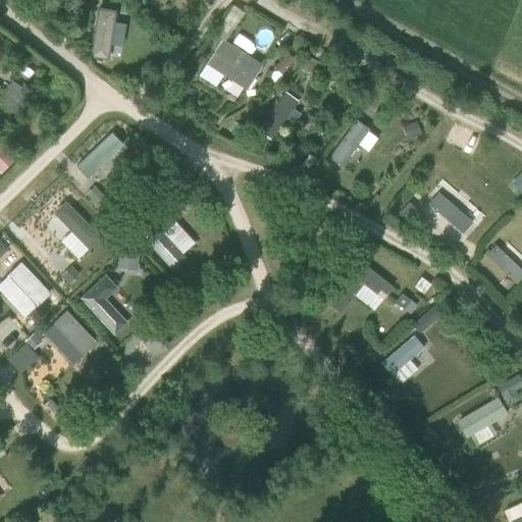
[(109,52),(115,8),(99,6),(93,50),(109,52)]
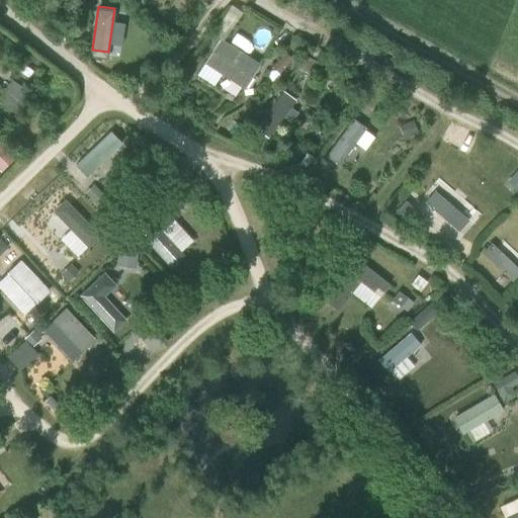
[(231,42),(219,36),(204,64),(249,87),(263,63),(245,53),(251,42),(235,33),(231,42)]
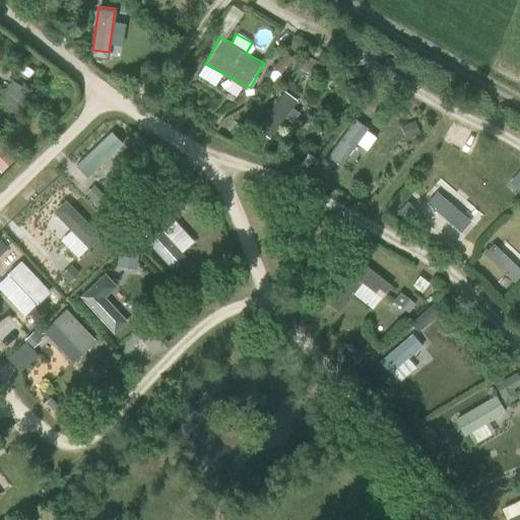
[(285,53),(278,61),(286,68),(293,60),(285,53)]
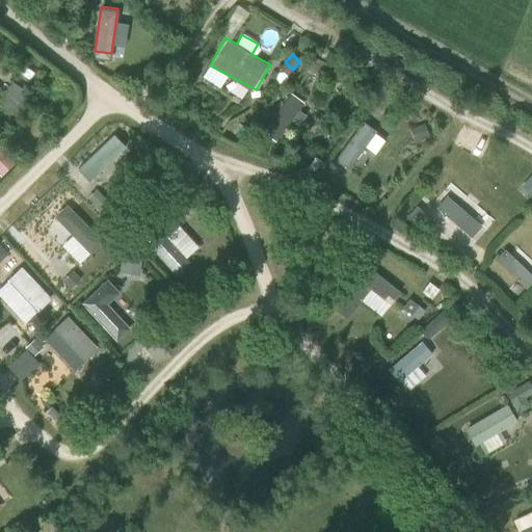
[(11,80),(0,97),(0,105),(15,115),(30,92),(11,80)]
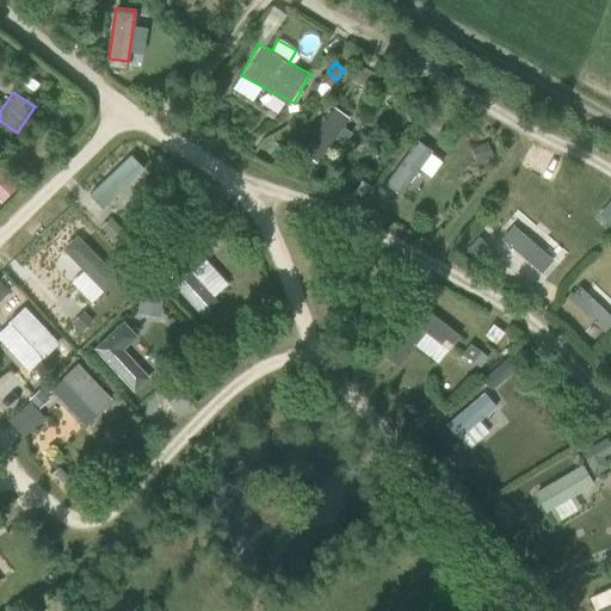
[(331,105),(303,153),(327,166),(355,119),(331,105)]
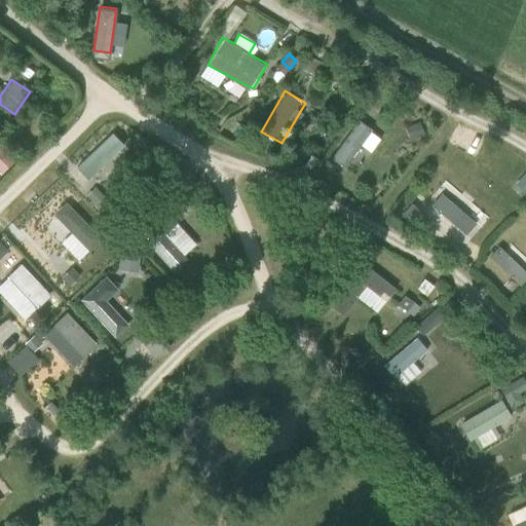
[(333,155),(355,173),(383,138),(361,120),(333,155)]
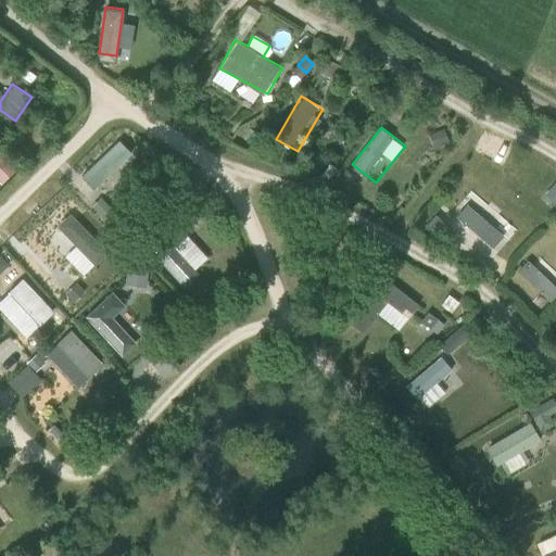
[(442,131),(430,136),(434,147),(445,142),(442,131)]
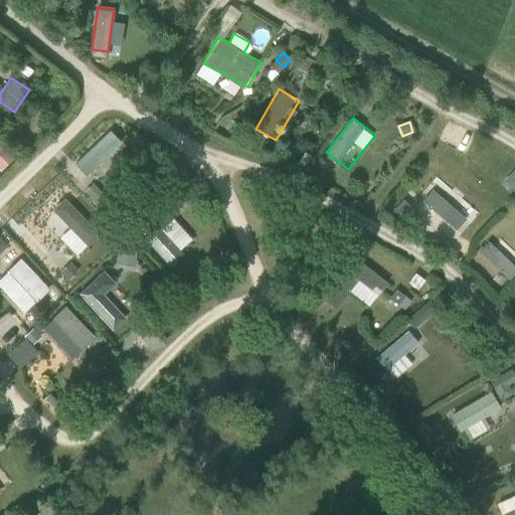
[(109,128),(75,164),(95,182),(129,147),(109,128)]
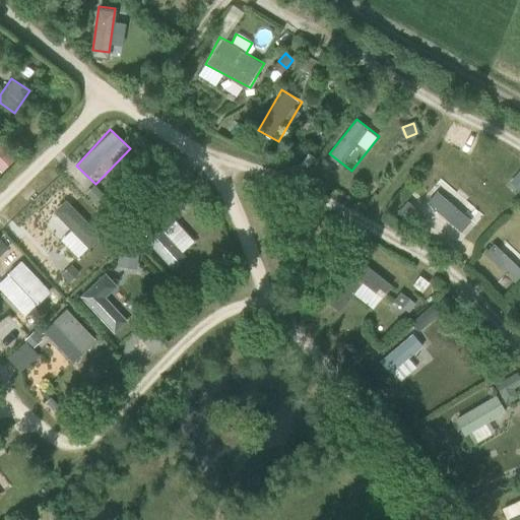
[(0,170),(2,172),(15,157),(0,143),(0,170)]
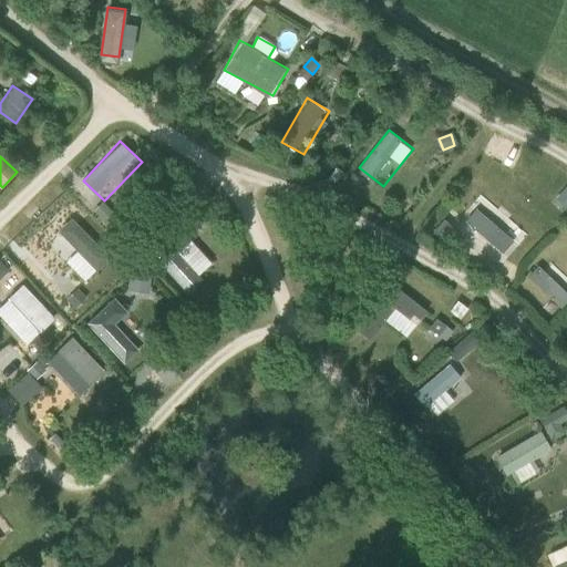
[(566,186),(556,199),(566,209),(566,186)]
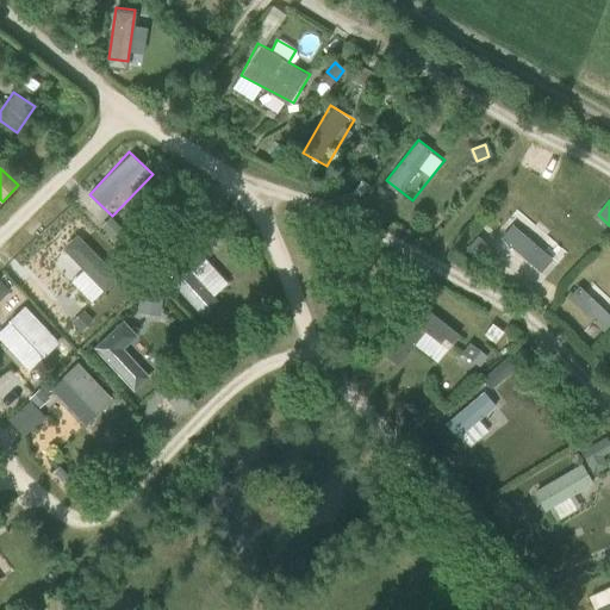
[(514,224),(502,240),(545,269),(556,253),(514,224)]
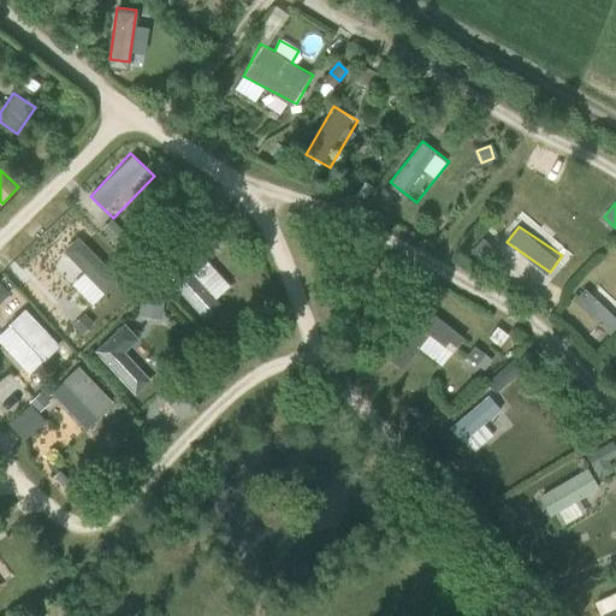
[(119,230),(110,240),(118,249),(129,240),(119,230)]
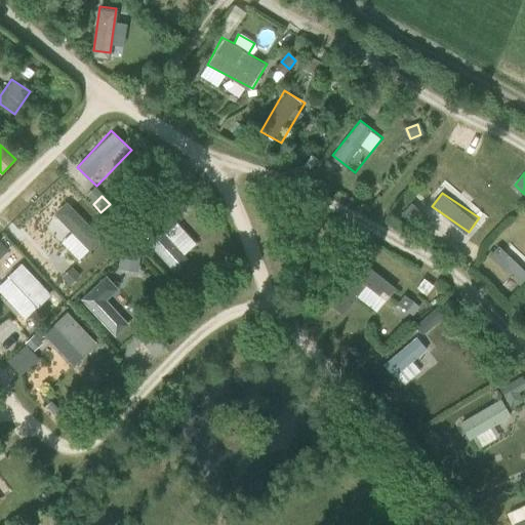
[(89,250),(103,238),(68,200),(54,212),(89,250)]
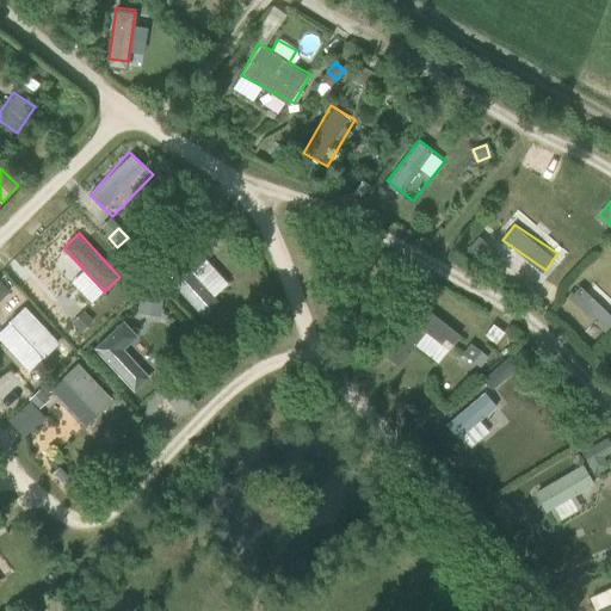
[(477,238),(467,250),(474,255),(485,244),(477,238)]
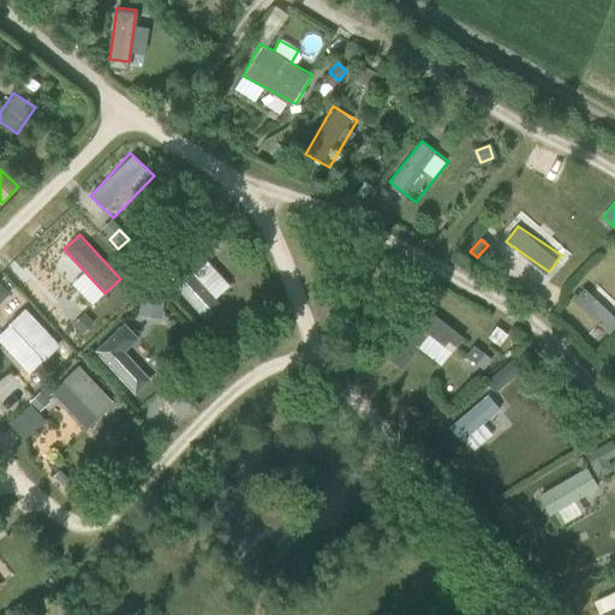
[(172,285),(202,316),(233,286),(204,255),(172,285)]
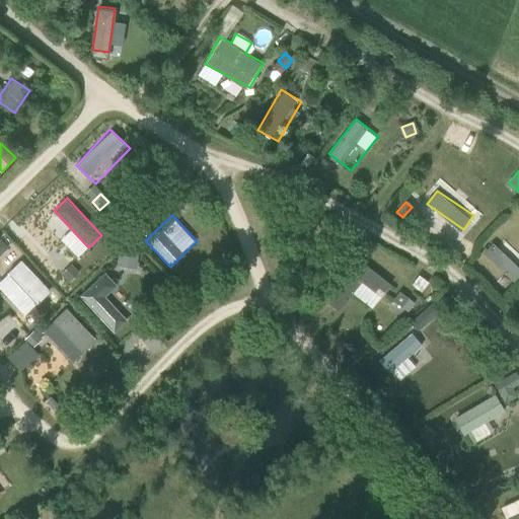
[(518,265),(494,243),(484,254),(515,282),(518,276),(518,265)]
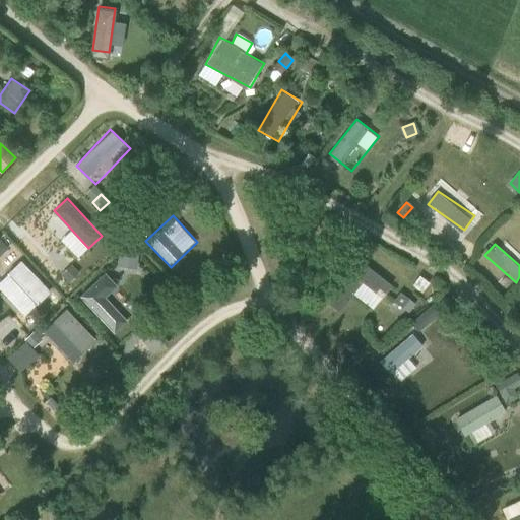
[(138,273),(138,252),(120,252),(119,272),(138,273)]
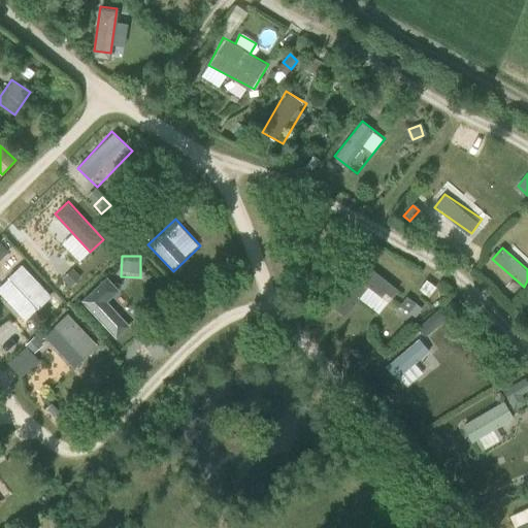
[(378,314),(398,289),(364,262),(331,304),(343,315),(358,297),(378,314)]
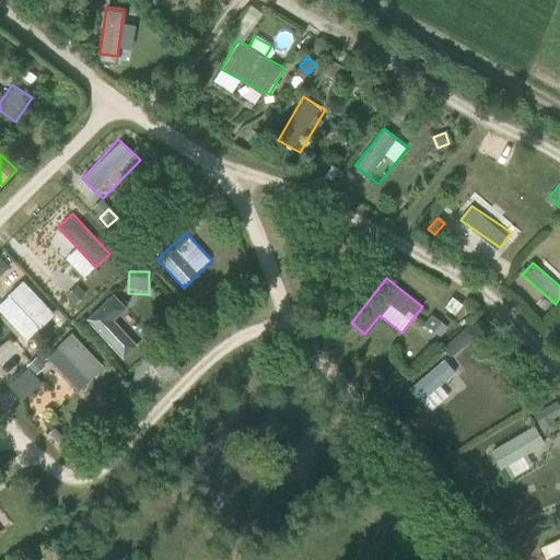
[(39,329),(56,314),(23,279),(7,294),(39,329)]
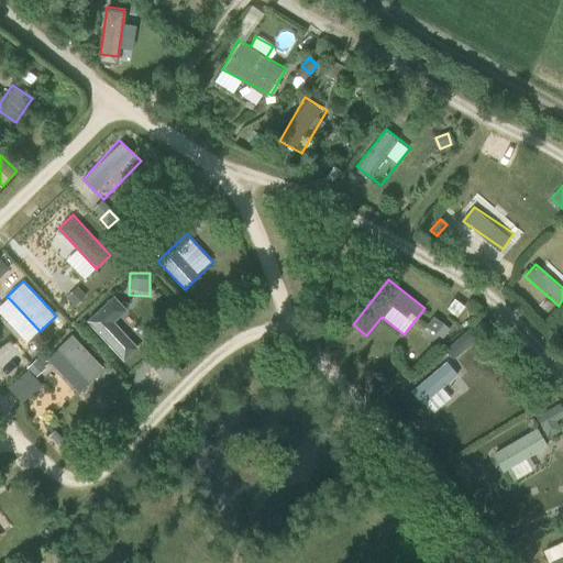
[(75,287),(64,298),(73,307),(84,296),(75,287)]
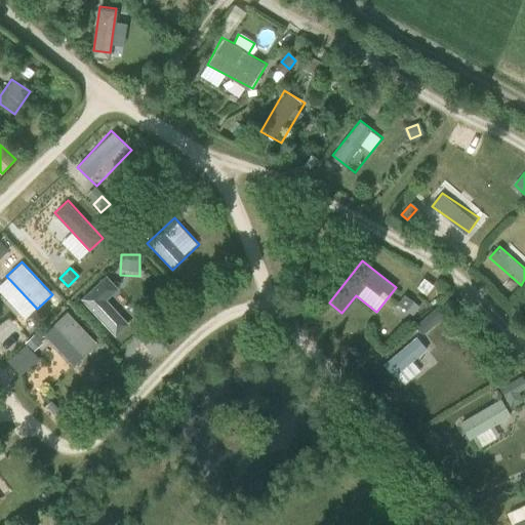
[(116,335),(139,313),(105,277),(81,299),(116,335)]
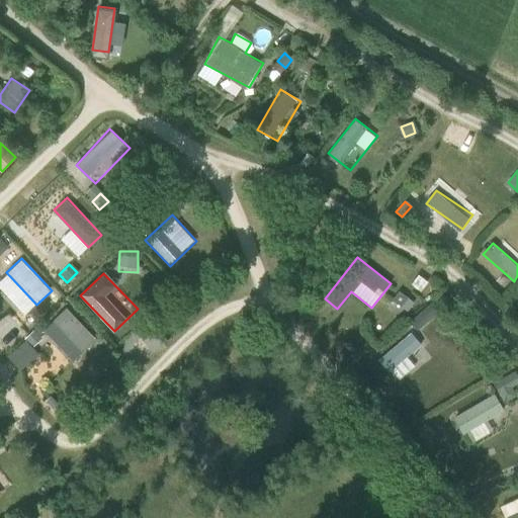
[(67,307),(44,329),(73,359),(96,338),(67,307)]
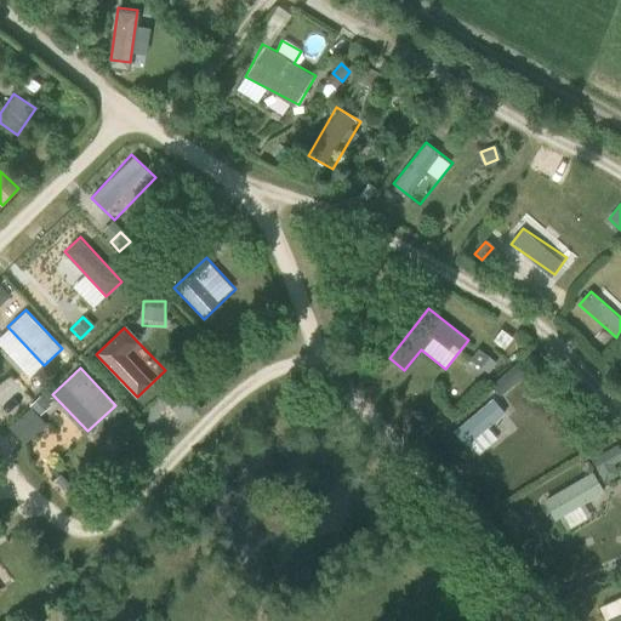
[(38,397),(27,408),(34,415),(45,404),(38,397)]
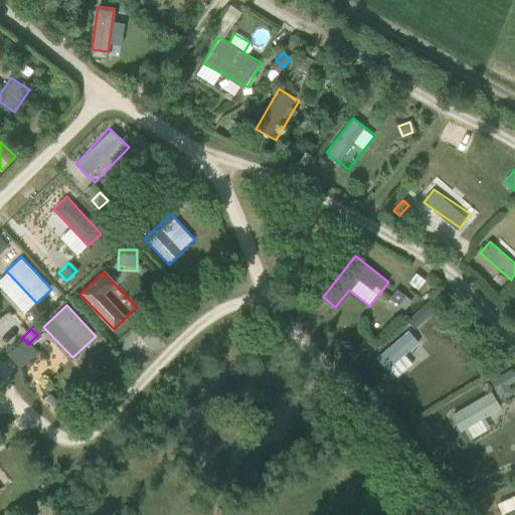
[(390,371),(421,342),(408,329),(377,357),(390,371)]
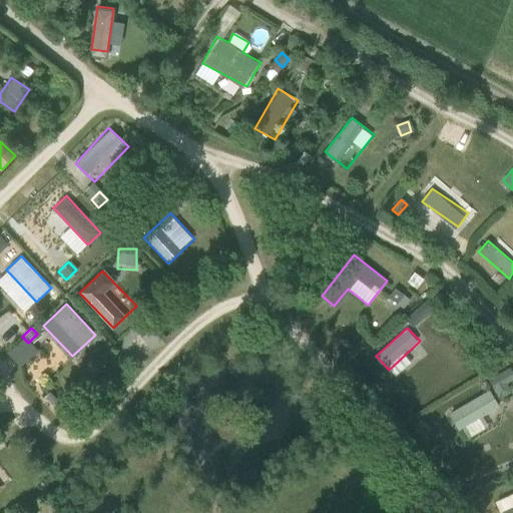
[(512,373),(494,374),(495,393),(512,392),(512,373)]
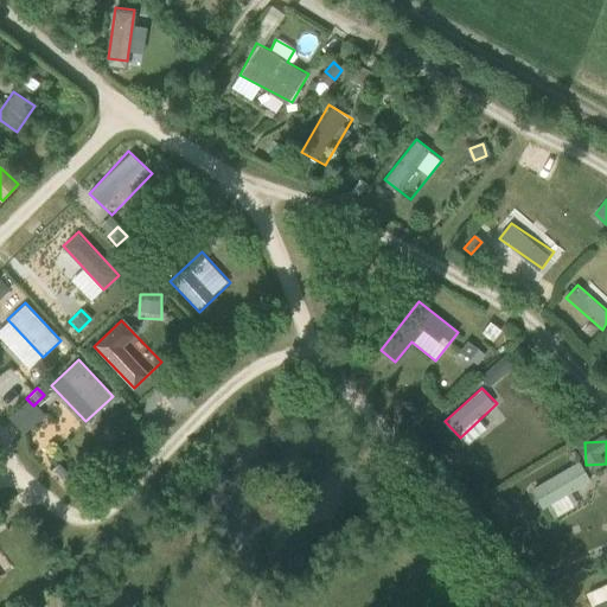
[(534,486),(551,518),(573,506),(567,494),(592,481),(581,460),(534,486)]
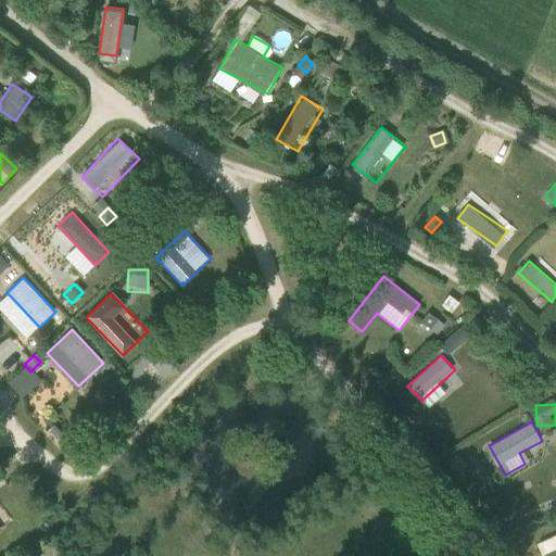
[(53,426),(47,431),(61,444),(66,438),(53,426)]
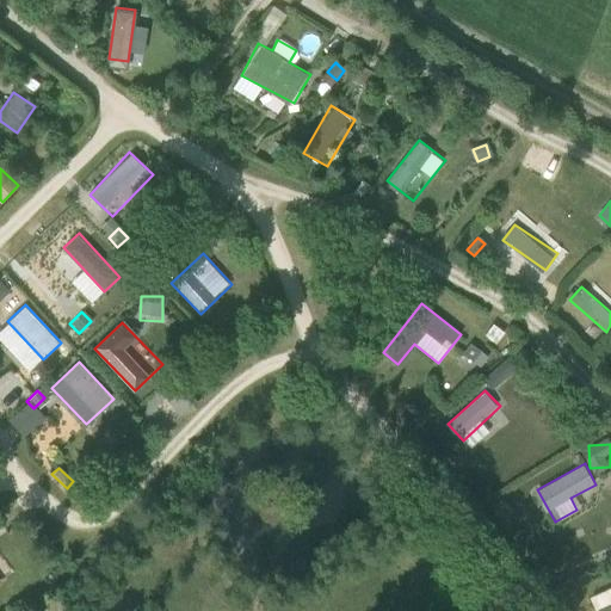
[(610,587),(591,594),(596,609),(610,603),(610,587)]
